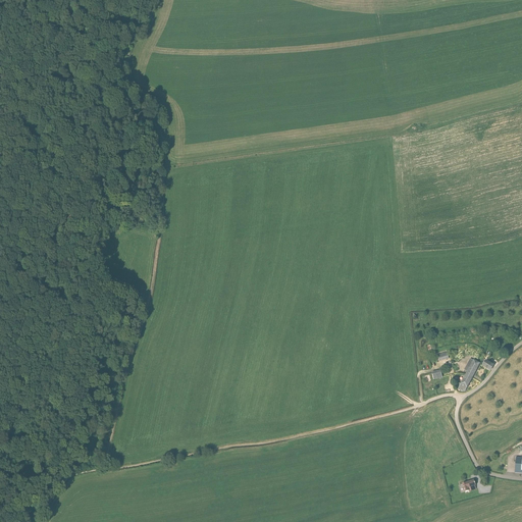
[(449,359),(448,353),(437,355),(439,362),(449,359)]
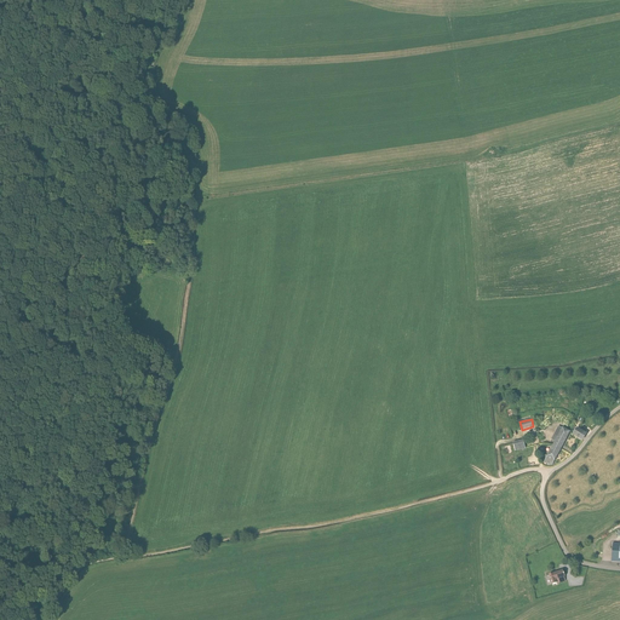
[(556,442),(555,443),(562,447),(569,432),(558,426),(551,440),(556,442)]
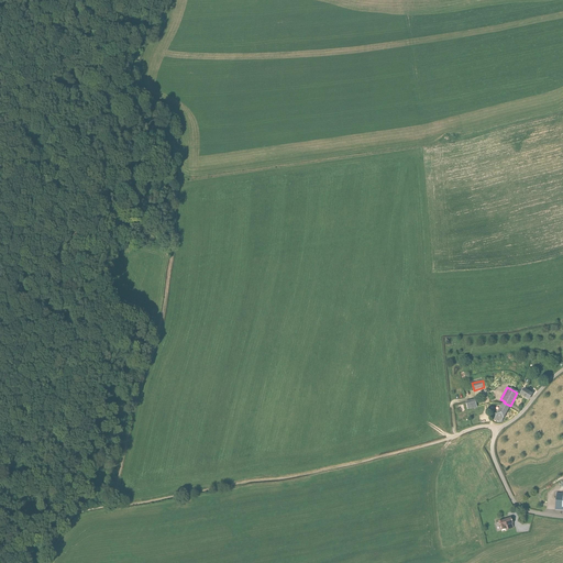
[(523,389),(520,395),(529,400),(532,395),(523,389)]
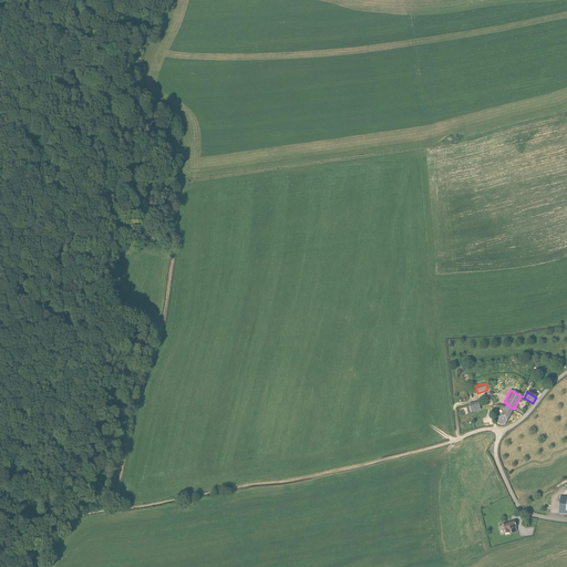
[(471,412),(481,410),(478,402),(468,404),(471,412)]
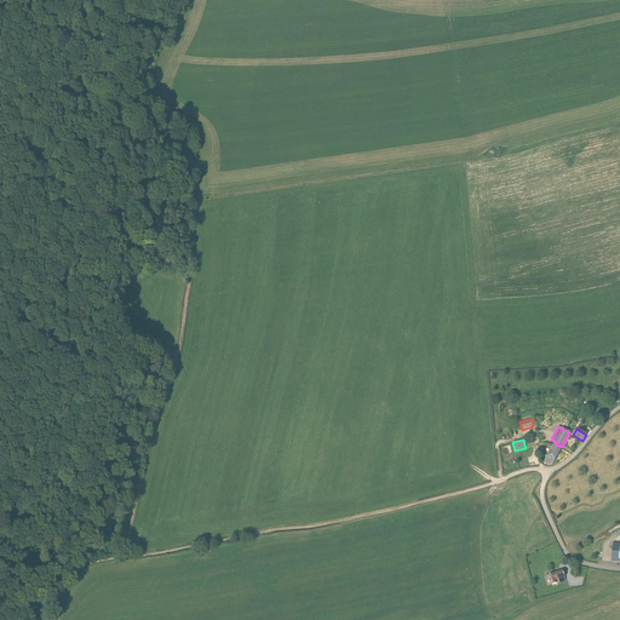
[(552,465),(562,447),(555,443),(545,461),(552,465)]
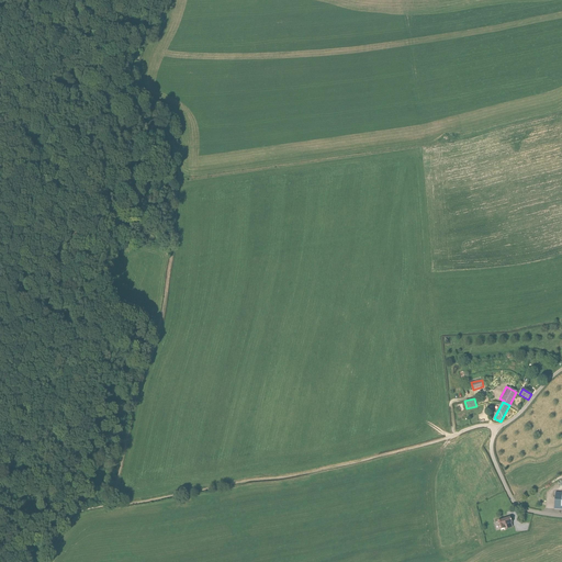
[(501,531),(501,530),(505,529),(513,527),(512,523),(513,523),(510,517),(497,521),(498,523),(494,524),(496,532),(501,531)]
